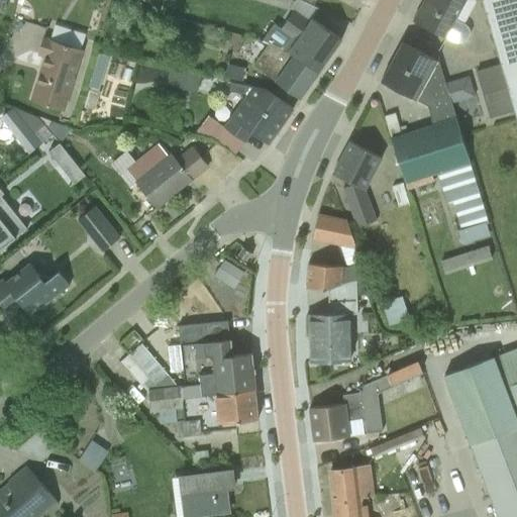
[(422,0),(412,20),(452,42),(457,43),(461,43),(466,41),(469,34),(469,30),(467,26),(463,24),(476,2),(472,0),(422,0)]
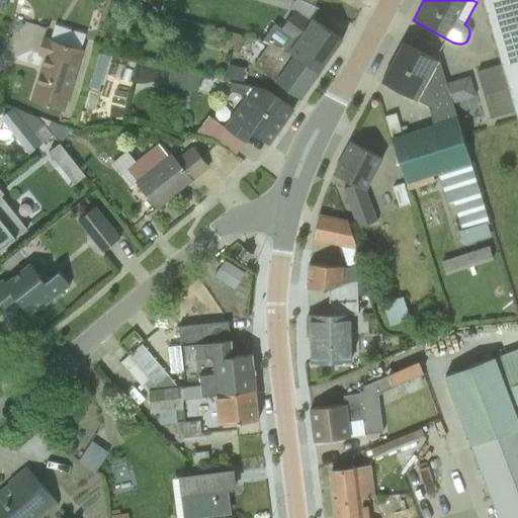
[(517,121),(517,0),(481,0),(500,64),(514,110),(517,121)]
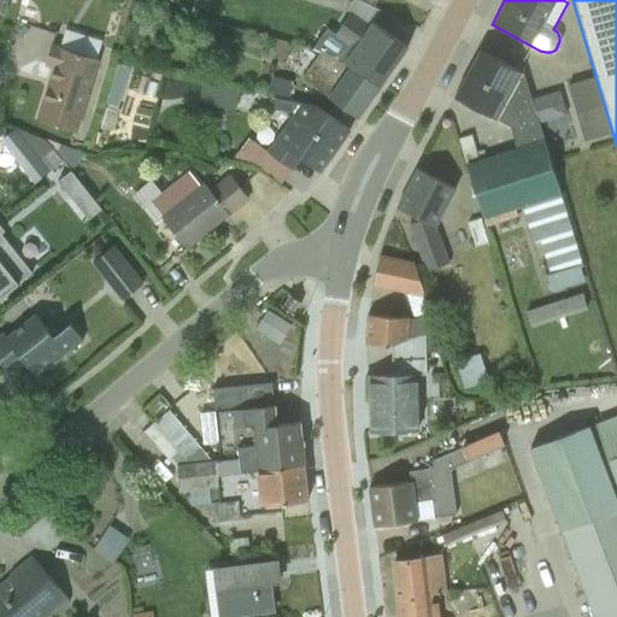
[(335,62),(378,86),(406,46),(371,21),(369,24),(350,11),(334,35),(347,43),(335,62)]
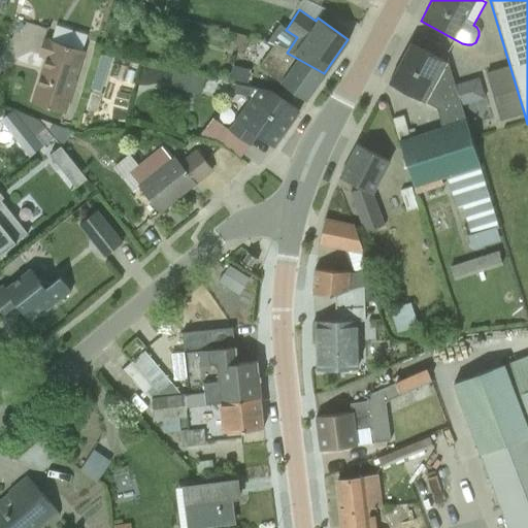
[(117,28),(129,33),(134,20),(123,14),(117,28)]
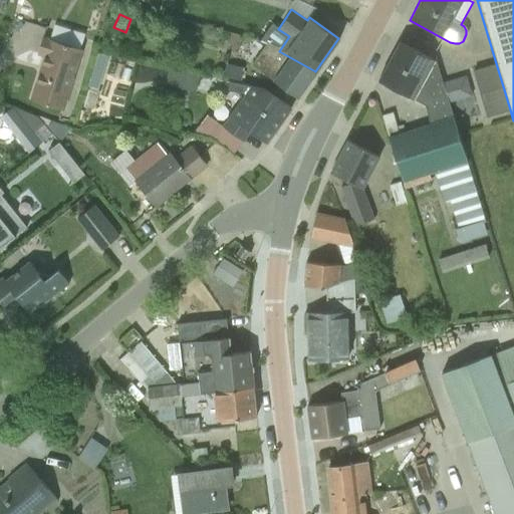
[(64,110),(82,49),(41,37),(37,53),(44,55),(31,99),(64,110)]
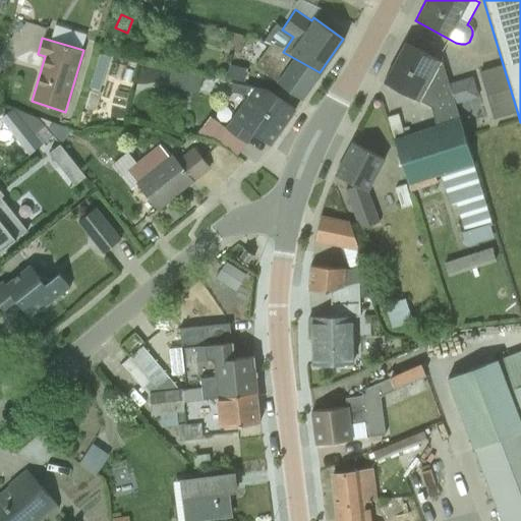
[(404,42),(383,81),(428,106),(436,126),(458,119),(454,105),(448,83),(441,62),(404,42)]
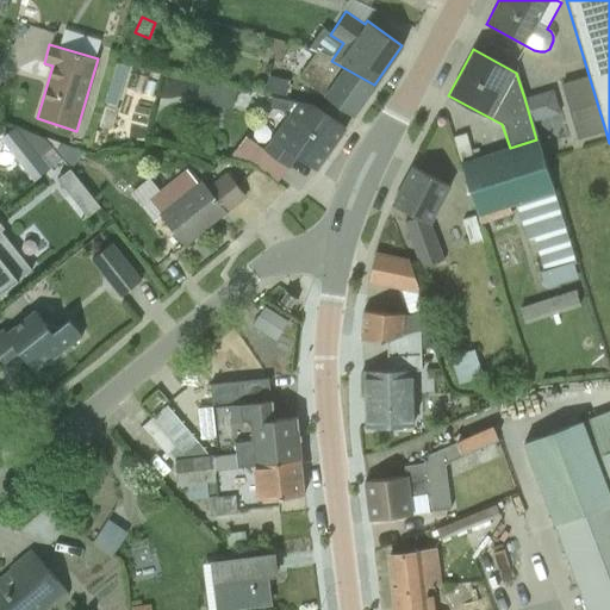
[(374,85),(331,61),(315,51),(298,76),(353,116),(374,85)]
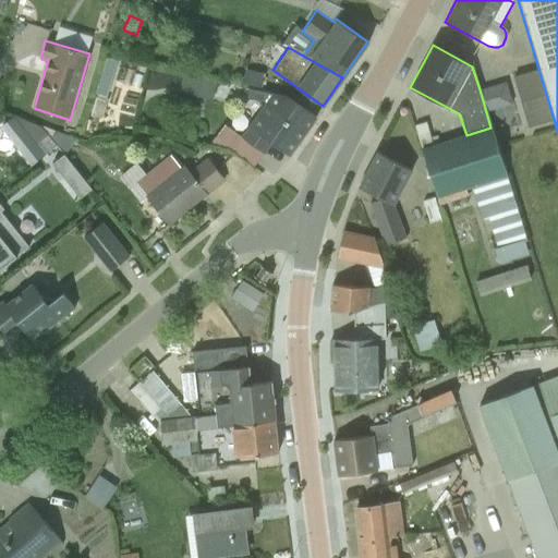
[(242,83),(262,87),(265,73),(245,69),(242,83)]
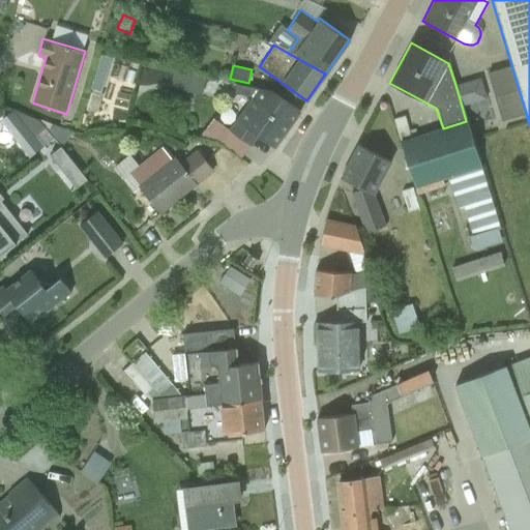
[(501,120),(526,113),(511,65),(487,72),(501,120)]
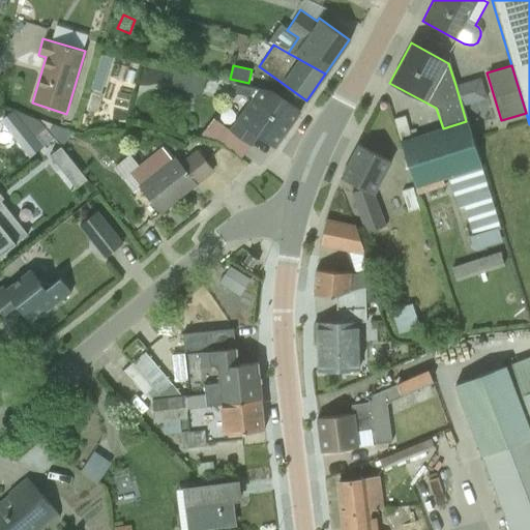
[(170,87),(201,94),(204,78),(174,70),(170,87)]
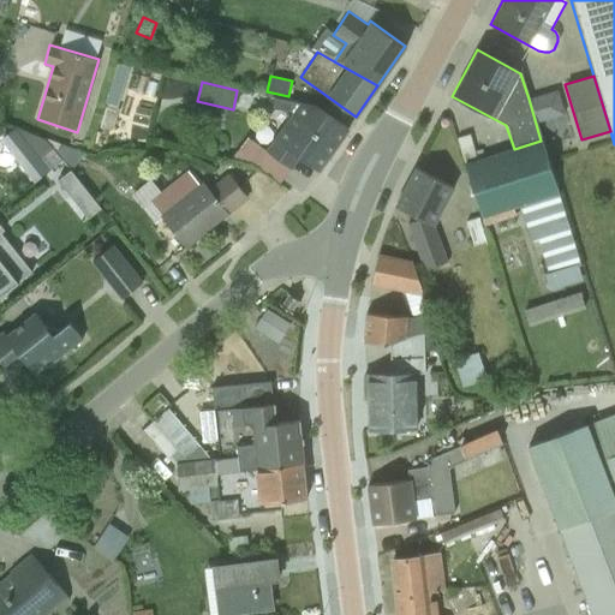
[(529,99),(536,124),(565,115),(556,90),(529,99)]
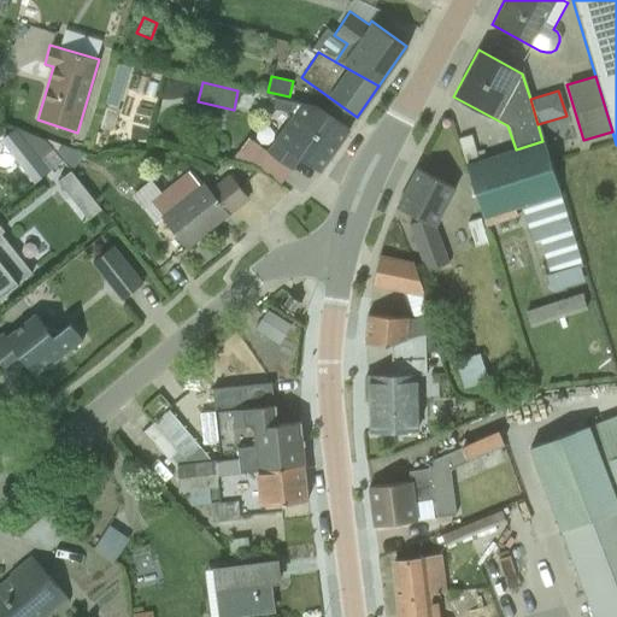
[(299,157),(318,171),(347,129),(318,107),(275,98),(272,109),(293,112),(265,151),(291,169),(299,157)]
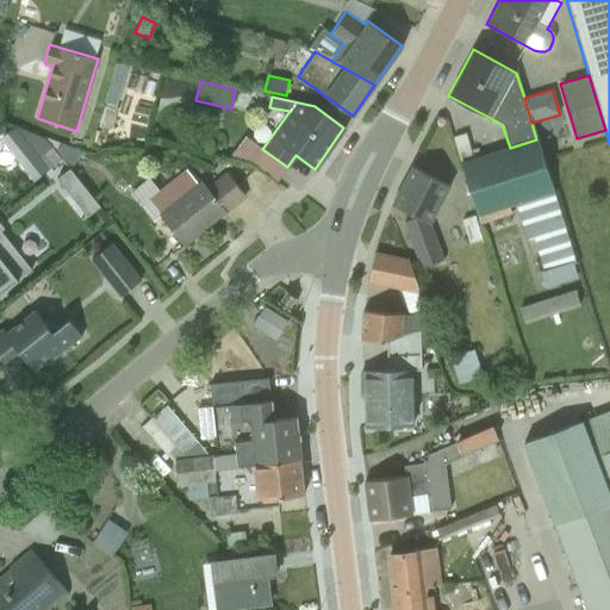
[(103,111),(99,110),(89,145),(142,136),(149,136),(151,126),(116,116),(118,107),(105,104),(103,111)]
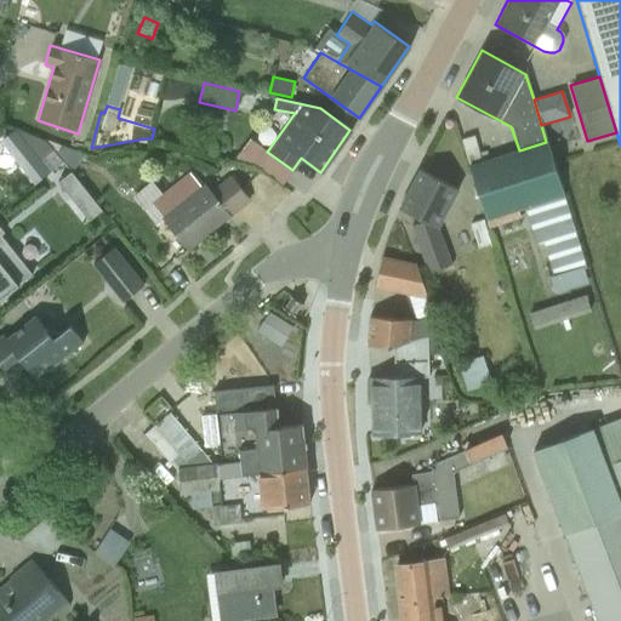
[(265,182),(277,165),(232,134),(220,151),(265,182)]
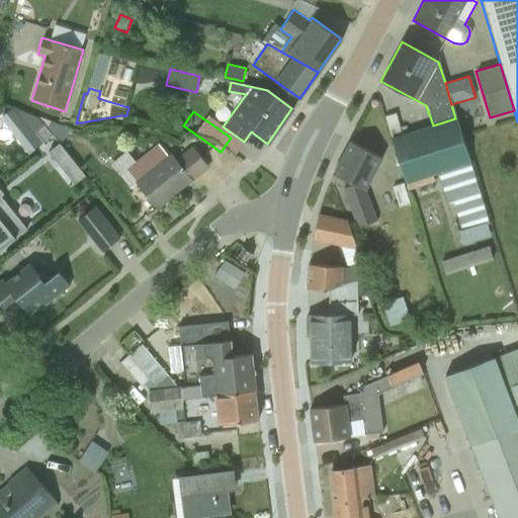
[(32,148),(49,134),(35,117),(19,132),(32,148)]
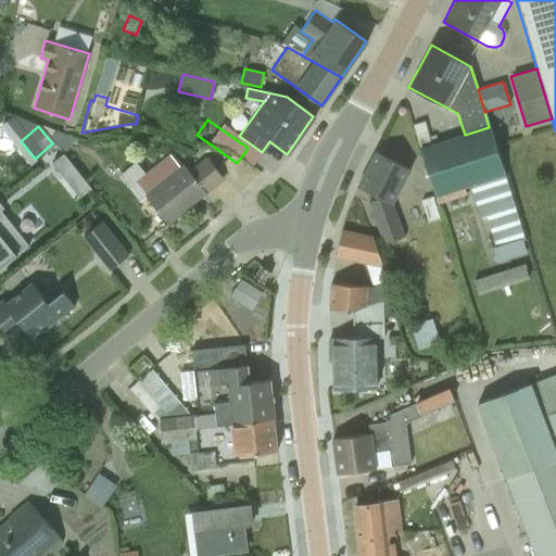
[(507,184),(489,127),(465,135),(419,149),(437,205),(466,197),(465,193),(469,192),(470,196),(472,194),(507,184)]
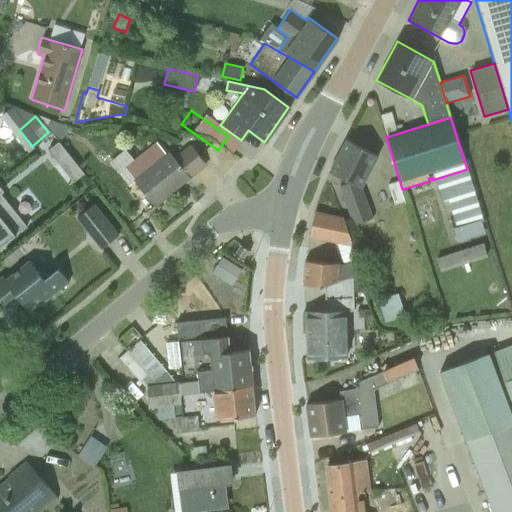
[(60,141),(68,129),(51,122),(48,127),(60,141)]
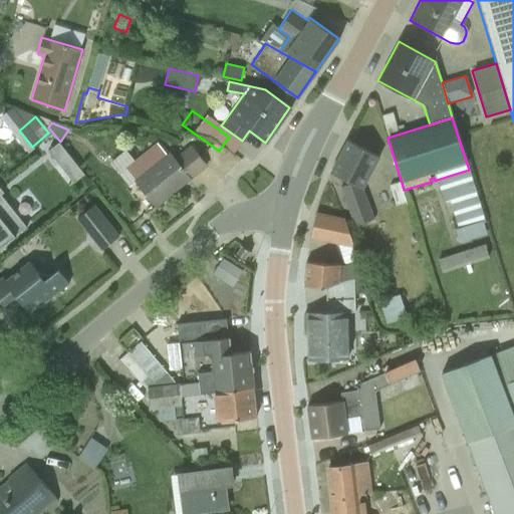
[(338,188),(353,227),(373,219),(362,189),(379,158),(346,140),(329,172),(350,183),(338,188)]
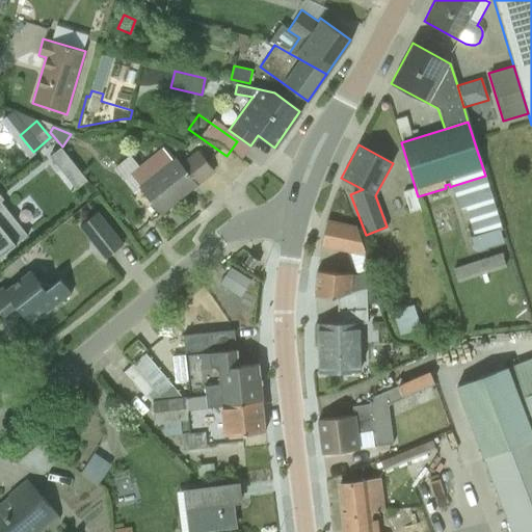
[(163,150),(131,176),(160,213),(212,170),(196,151),(180,163),(175,157),(171,159),(163,150)]
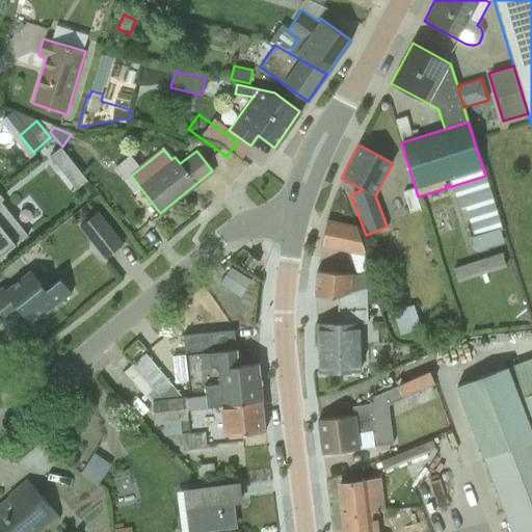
[(502,230),(485,176),(452,186),(464,224),(471,222),(475,236),(471,237),(475,250),(503,242),(500,231),(502,230)]
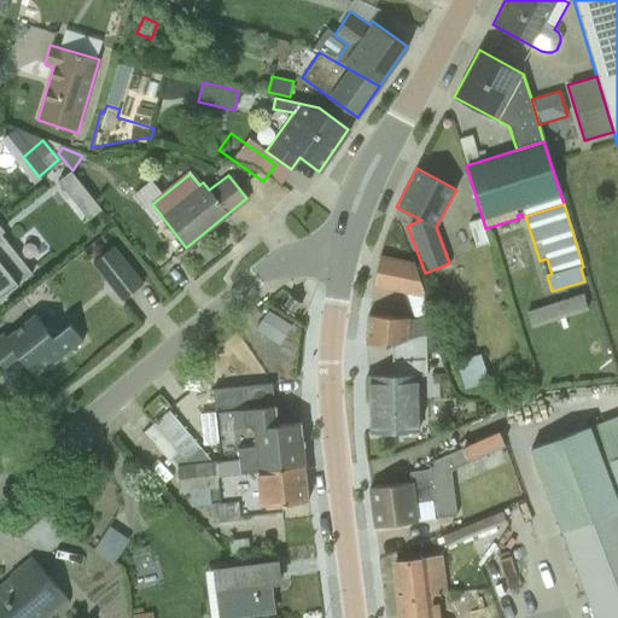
[(462,216),(450,220),(456,244),(468,242),(462,216)]
